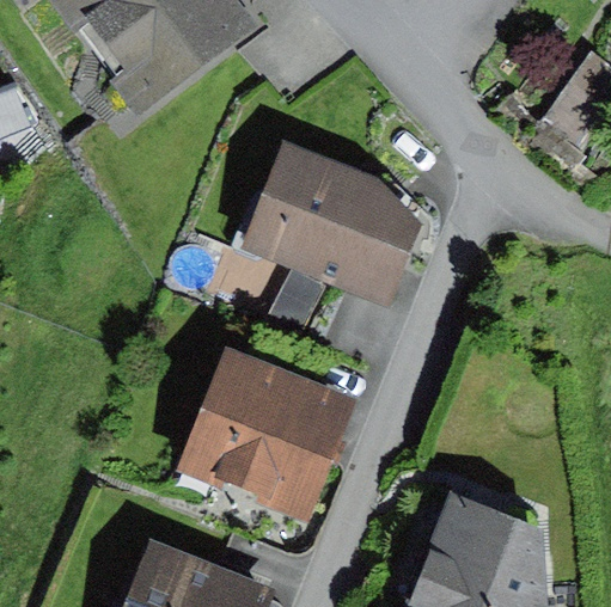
[(53,0),(140,114),(258,24),(239,0),(53,0)]
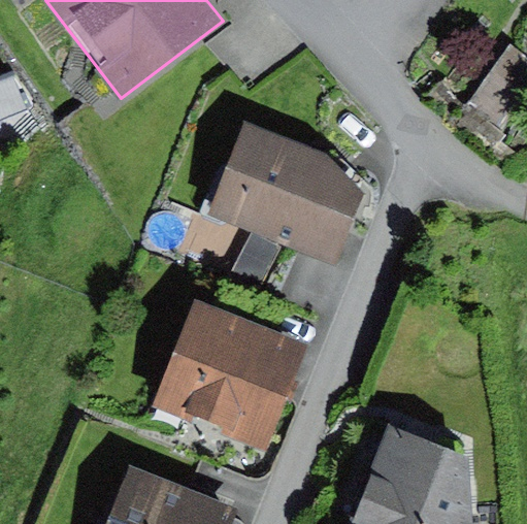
[(526,143),(526,55),(517,48),(469,118),(521,153),(526,143)]
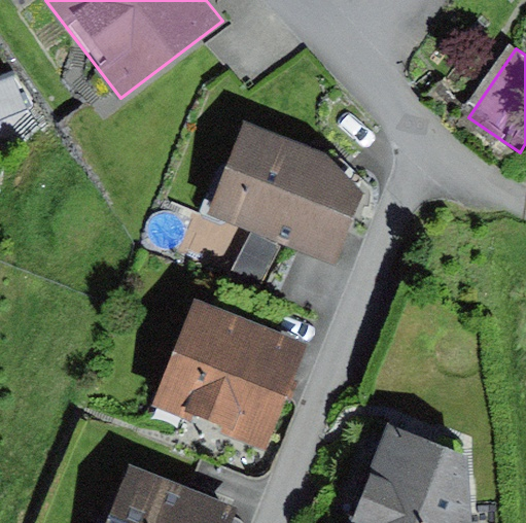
[(328,152),(242,118),(210,210),(252,228),(282,240),(336,263),(364,189),(328,152)]
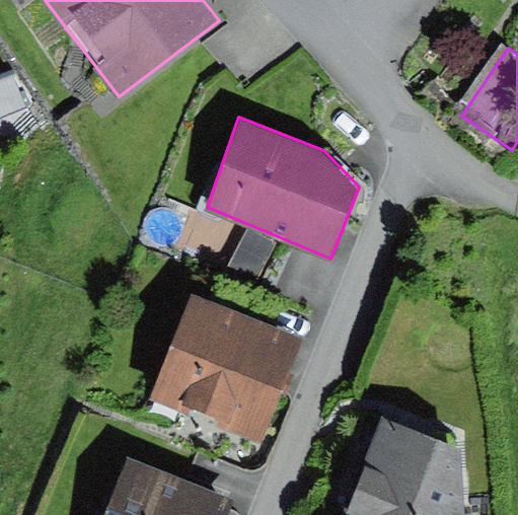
[(278,236),(248,224),(224,272),(252,286),(278,236)]
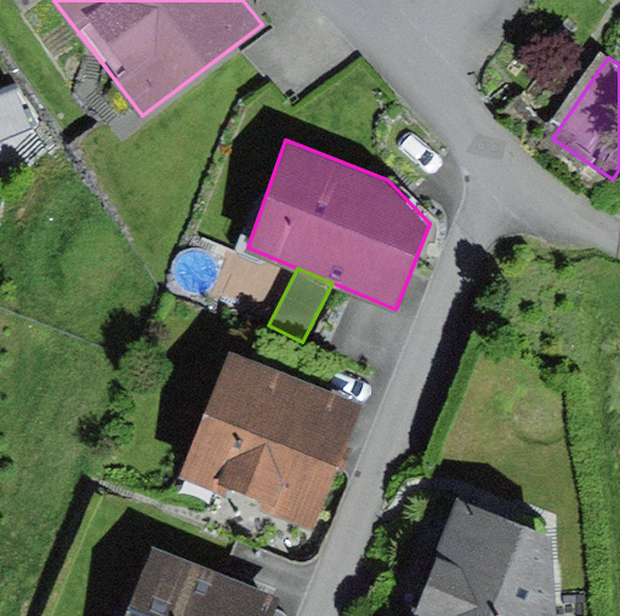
[(362,405),(231,351),(178,474),(311,529),(362,405)]
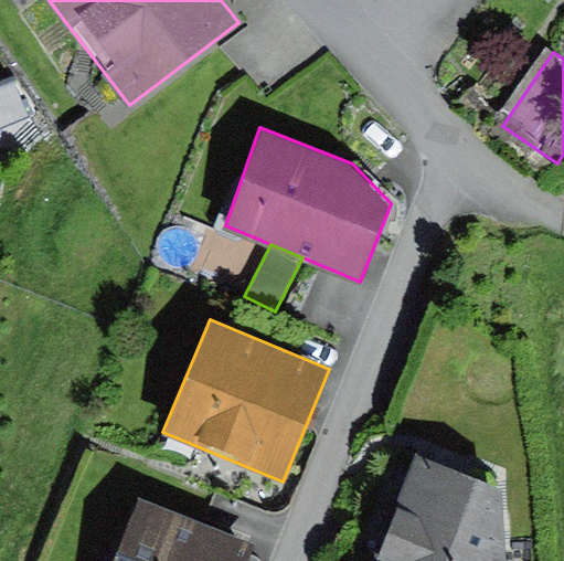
[(393,455),(355,560),(488,560),(474,483),(393,455)]
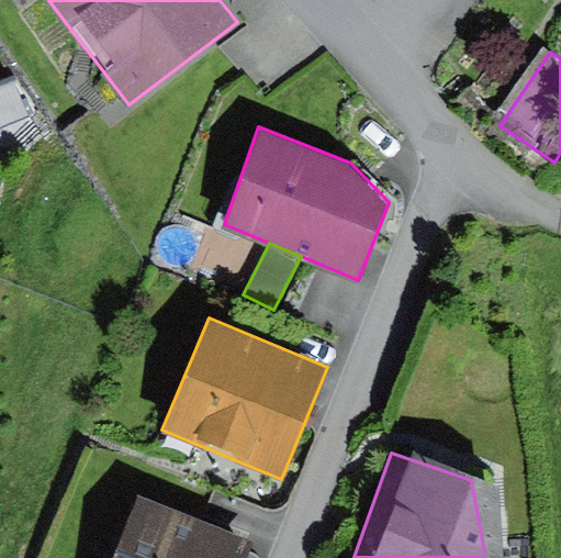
[(248,557),(256,542),(135,494),(110,557),(248,557)]
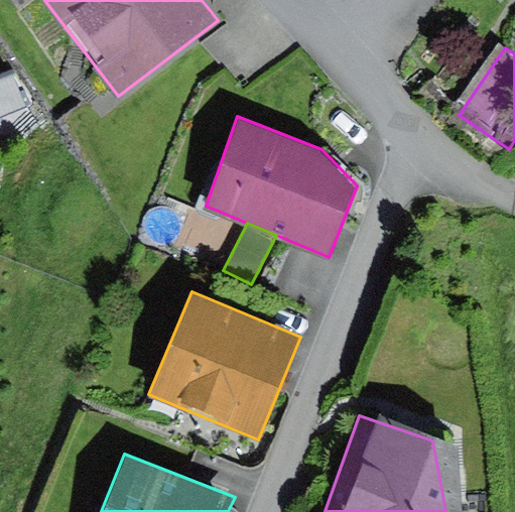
All buildings are outlined.
